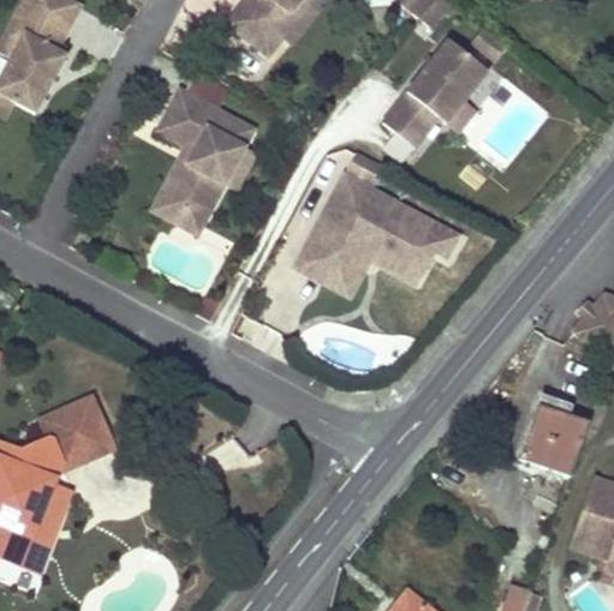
[(0,94),(13,101),(35,113),(66,54),(57,49),(71,22),(31,0),(25,0),(0,46),(0,52),(10,58),(0,73),(0,94)]
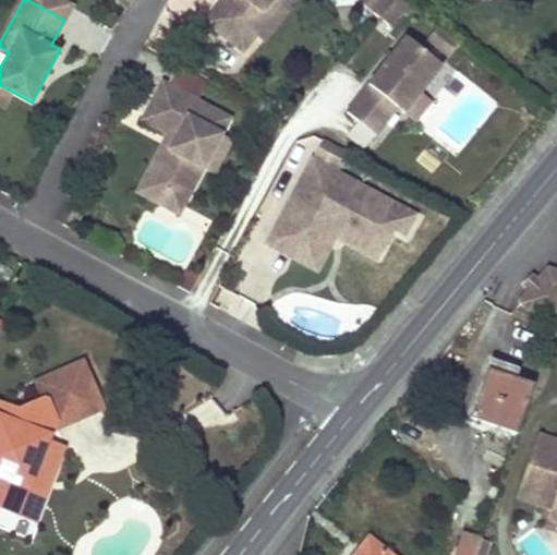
[(28,0),(64,20),(72,4),(63,0),(28,0)]
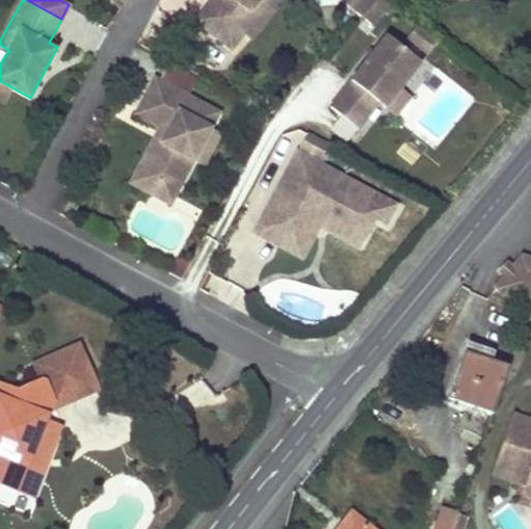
[(210,0),(195,20),(234,49),(246,32),(235,23),(247,7),(253,11),(261,0),(210,0)]
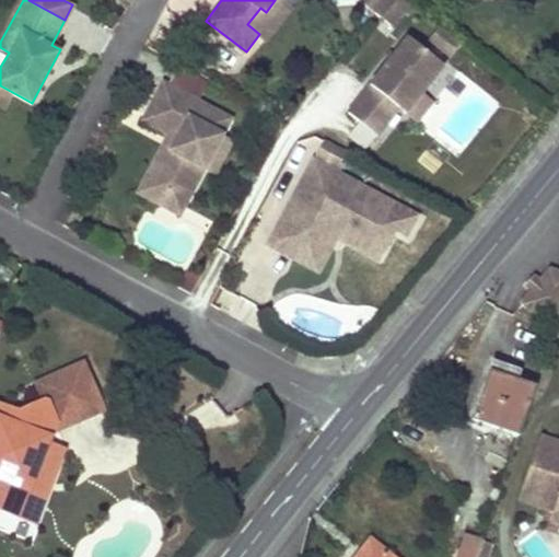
[(247,24),(259,34),(266,38),(293,3),(289,0),(275,0),(266,12),(260,8),(247,24)]
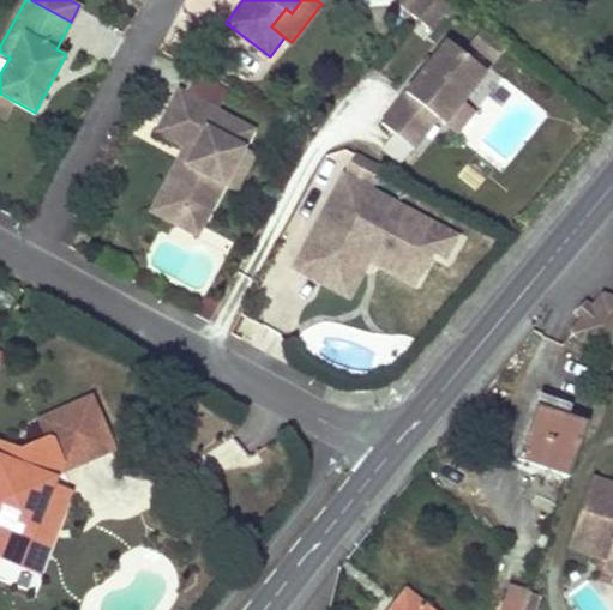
[(412,10),(420,0),(401,0),(412,10)]
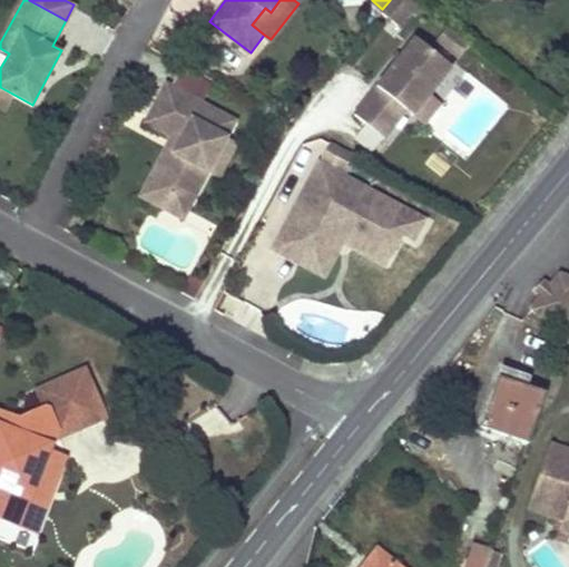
[(414,42),(354,116),(383,139),(404,114),(418,98),(424,103),(429,96),(450,71),(414,42)]
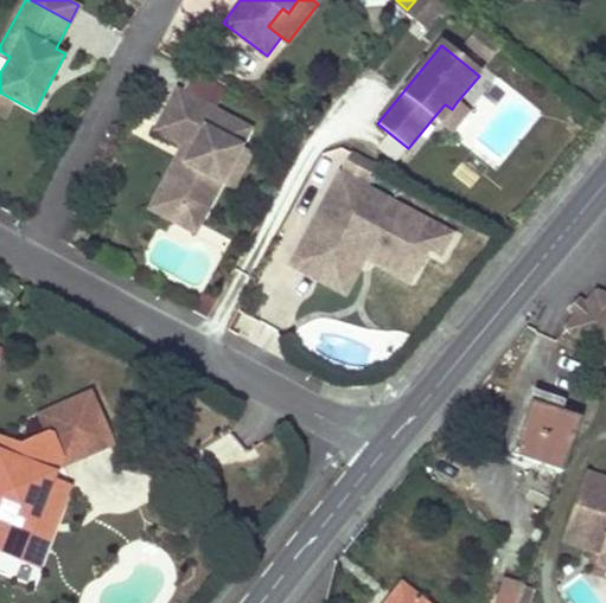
[(177,88),(154,128),(182,143),(191,148),(184,161),(174,156),(151,199),(179,215),(184,204),(202,213),(219,181),(240,145),(249,127),(177,88)]
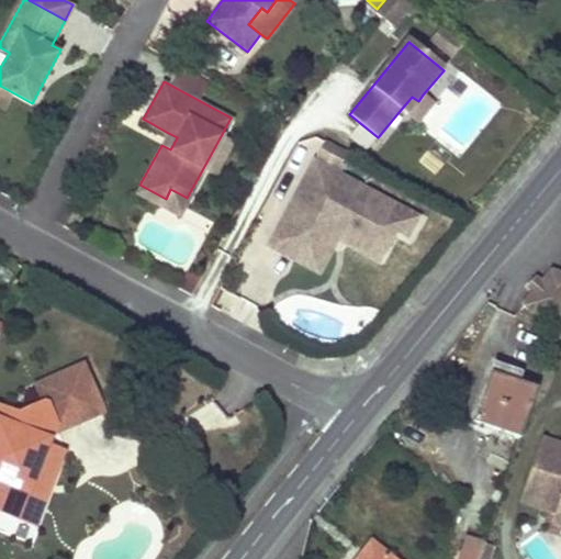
[(12,92),(0,86),(0,104),(4,107),(12,92)]
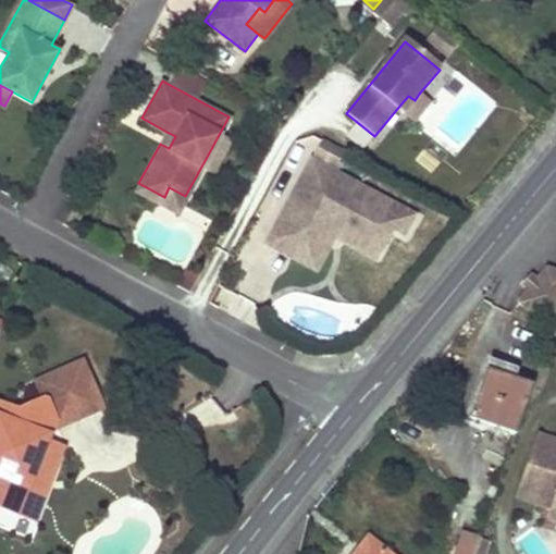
[(431,102),(419,94),(415,100),(408,96),(395,111),(412,125),(431,102)]
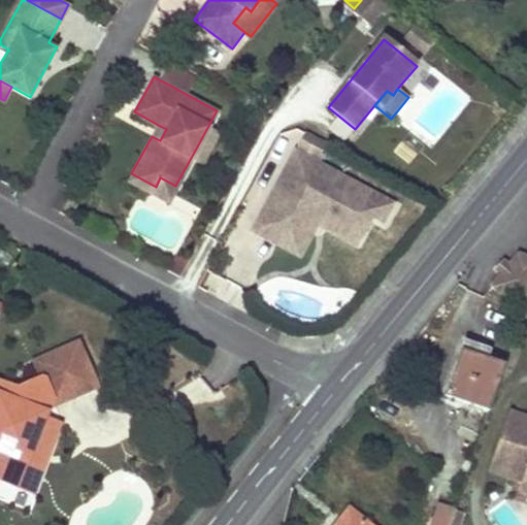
[(166,129),(158,125),(152,136),(160,140),(166,129)]
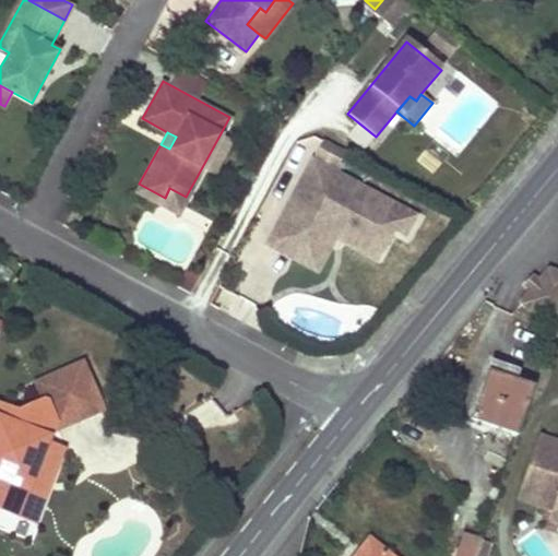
[(230,139),(221,133),(202,167),(212,174),(230,139)]
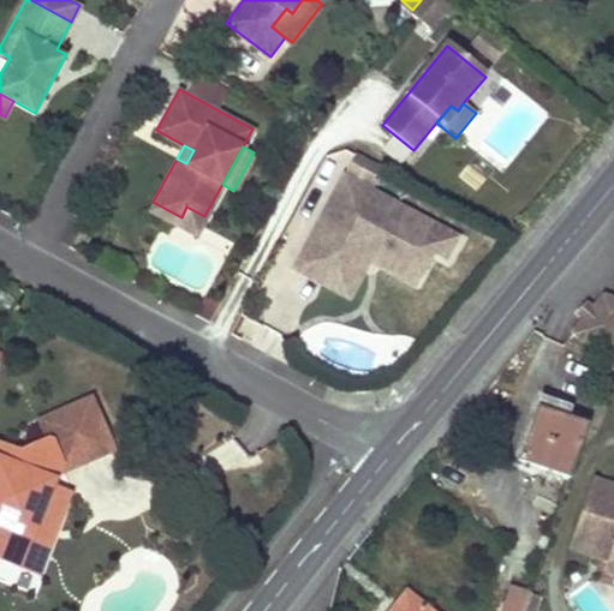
[(344,177),(302,253),(346,277),(358,256),(369,262),(380,243),(392,249),(386,261),(419,280),(434,253),(446,261),(458,239),(344,177)]
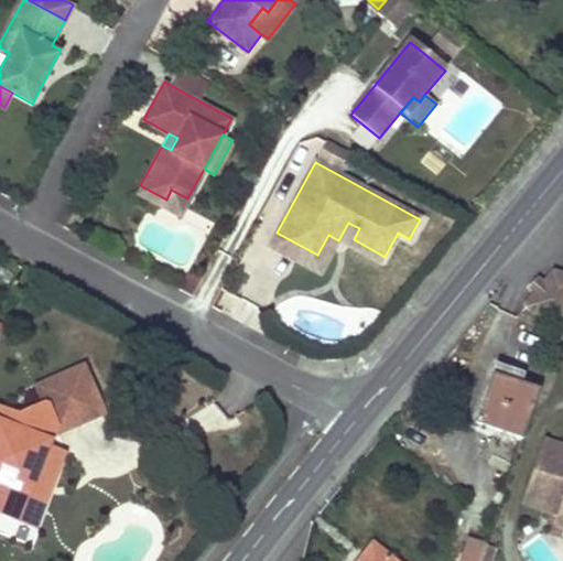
[(166,200),(140,185),(137,192),(179,215),(187,198),(171,190),(166,200)]
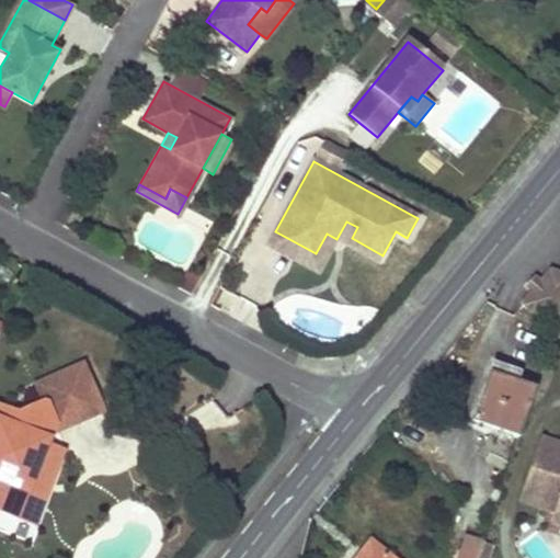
[(346,221),(336,239),(379,262),(383,255),(352,238),(357,227),(346,221)]
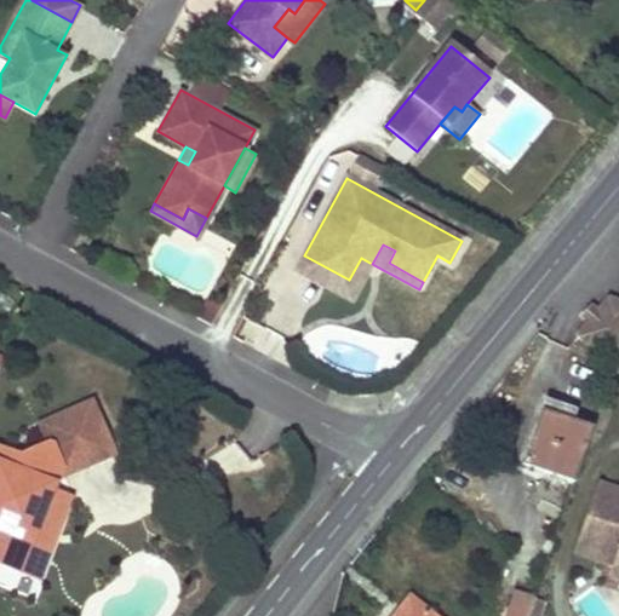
[(304,255),(296,271),(353,301),(372,264),(361,258),(349,280),(304,255)]
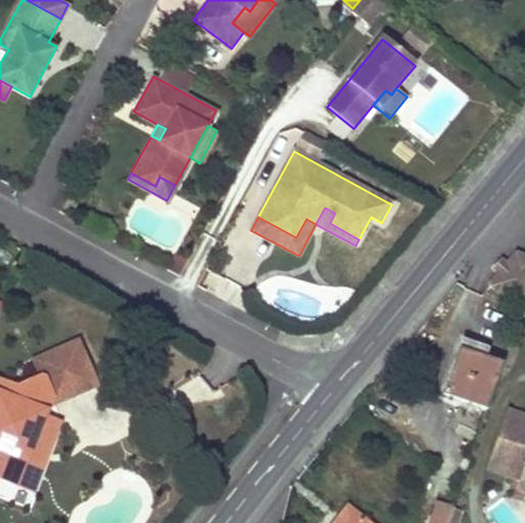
[(501,290),(524,298),(524,255),(517,252),(505,264),(500,271),(491,282),(501,290)]
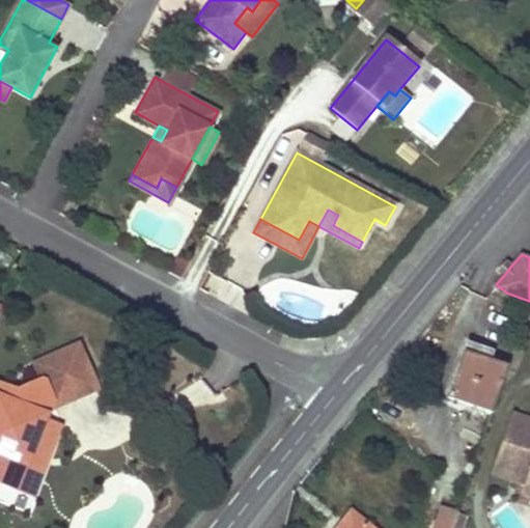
[(506,262),(500,270),(505,274),(510,267),(506,262)]
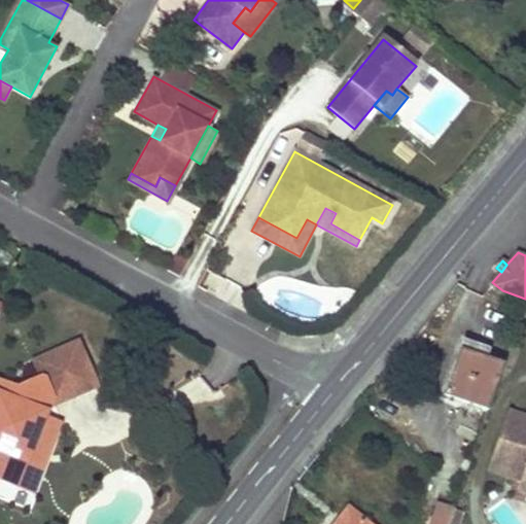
[(0,474),(21,482),(46,417),(50,407),(45,397),(53,394),(57,399),(95,382),(73,340),(36,356),(42,372),(18,383),(0,377),(0,474)]
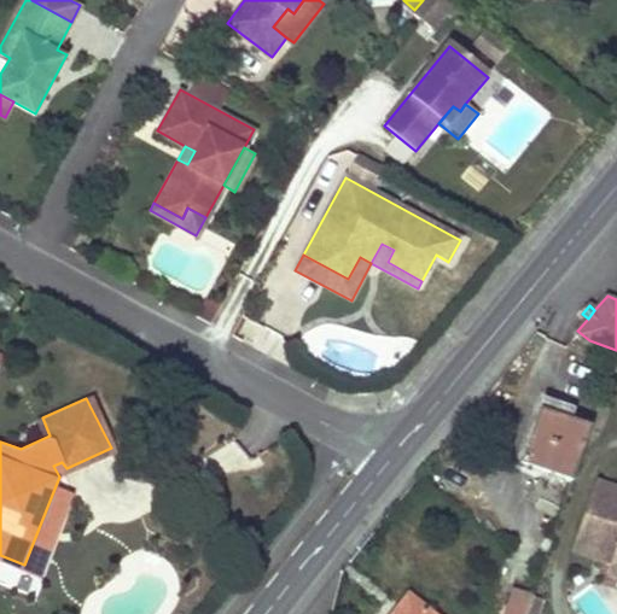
[(523,458),(549,468),(575,477),(593,425),(541,407),(523,458)]
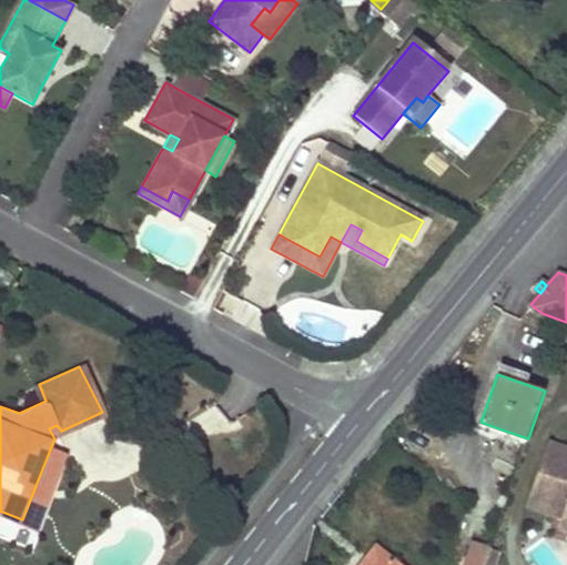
[(220,401),(196,411),(208,434),(230,424),(220,401)]
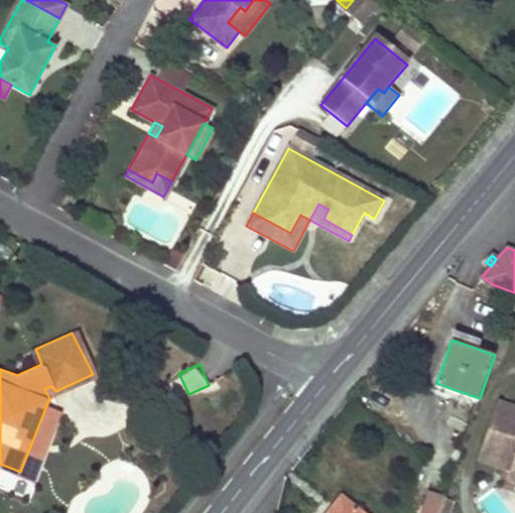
[(510,473),(514,475),(514,404),(501,399),(483,449),(514,460),(512,466),(510,473)]
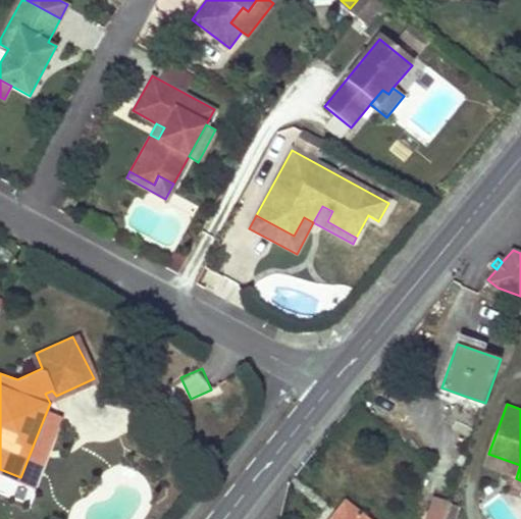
[(60,418),(46,413),(20,477),(35,482),(60,418)]
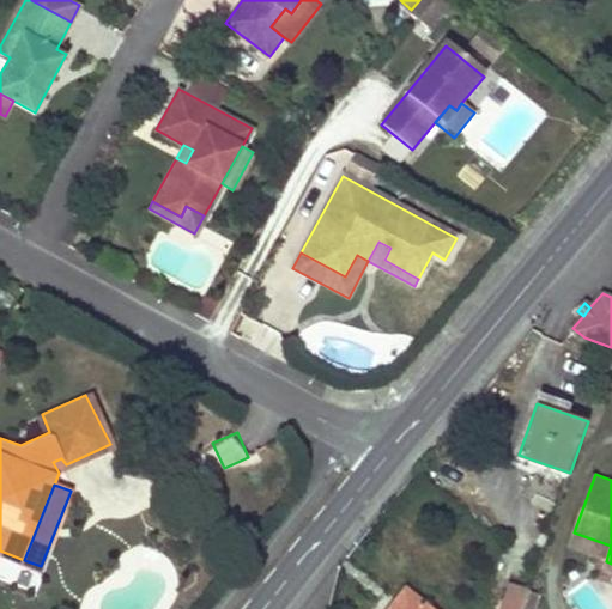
[(611,546),(574,533),(571,540),(609,553),(611,546)]
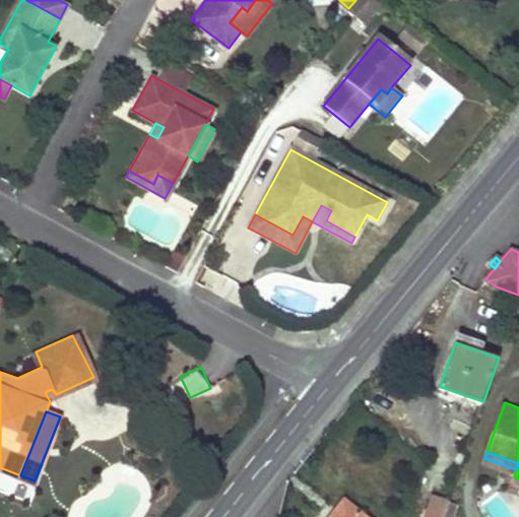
[(425,516),(443,516),(449,501),(433,495),(425,516)]
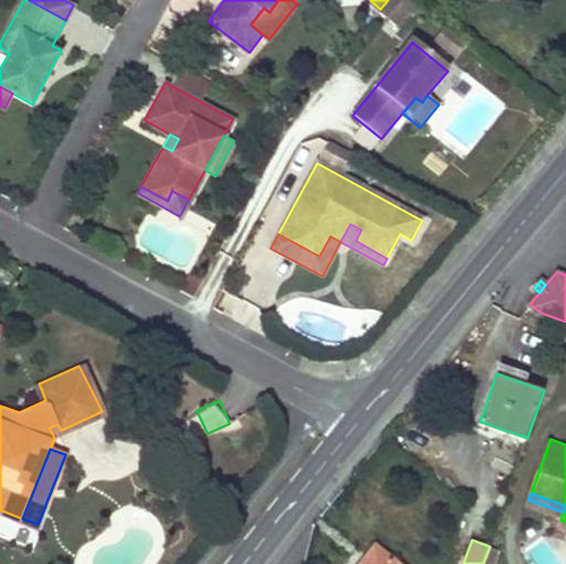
[(400,563),(377,544),(359,563),(400,563)]
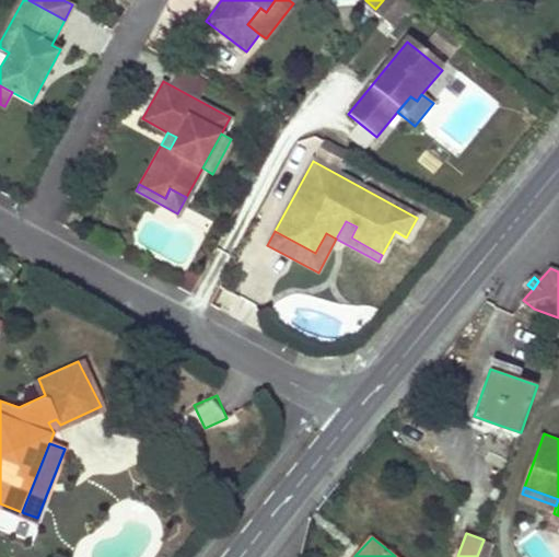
[(484,540),(477,556),(486,556),(491,543),(484,540)]
